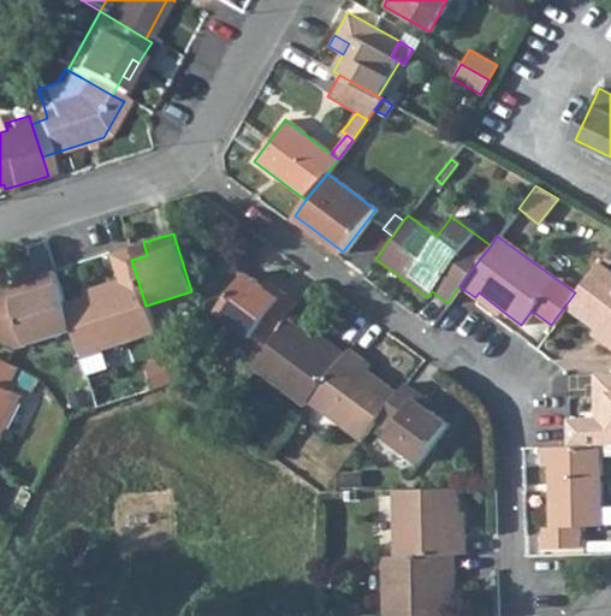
[(128,248),(131,260),(147,255),(143,242),(128,248)]
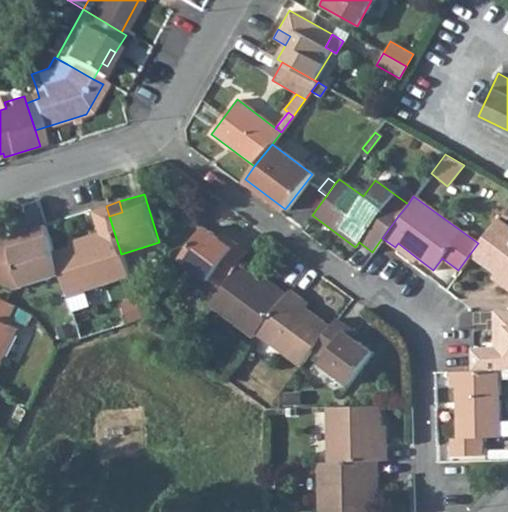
[(499,215),(505,220),(507,216),(507,204),(499,215)]
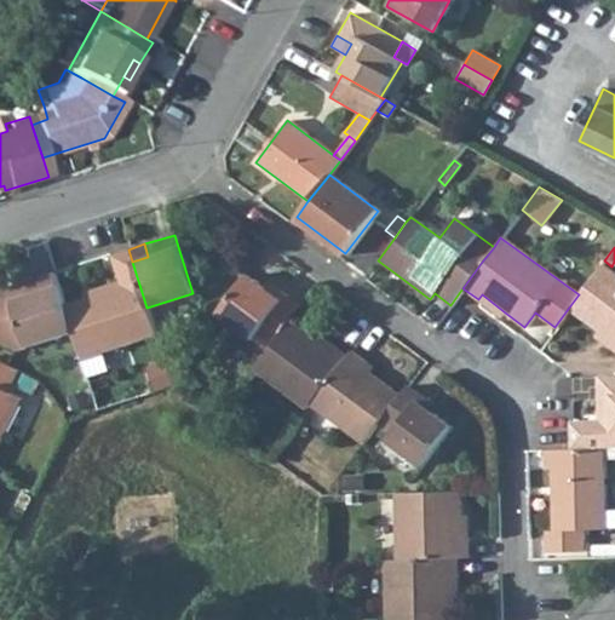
[(120,287),(84,298),(63,304),(72,331),(86,377),(107,371),(101,351),(155,333),(147,308),(132,262),(128,250),(110,254),(118,281),(120,287)]
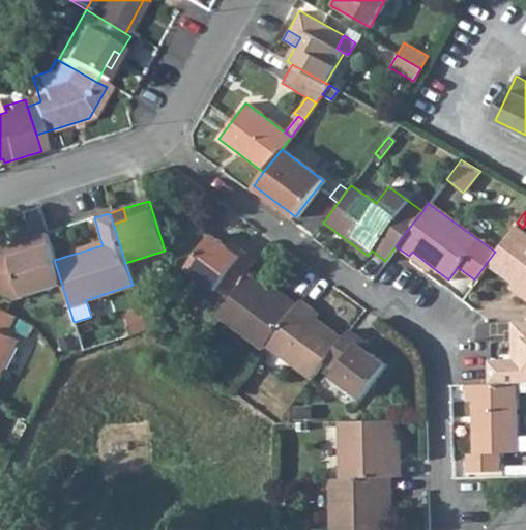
[(525,234),(515,226),(495,252),(486,264),(512,283),(518,287),(515,292),(525,299),(525,234)]
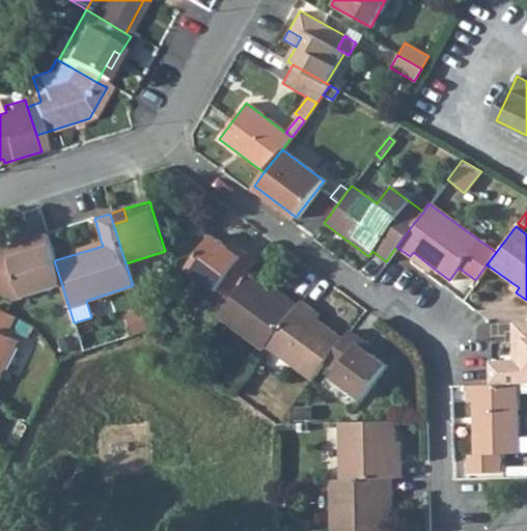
[(7,247),(0,249),(0,290),(15,298),(61,283),(54,260),(46,234),(21,242),(24,253),(10,257),(7,247)]
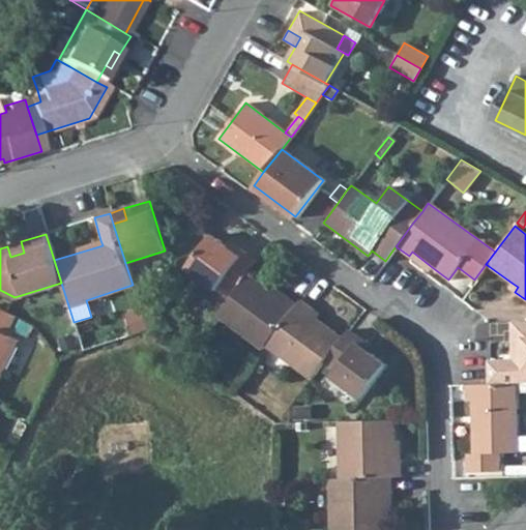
[(225,245),(210,235),(185,268),(227,299),(245,273),(255,261),(235,246),(232,251),(225,245)]
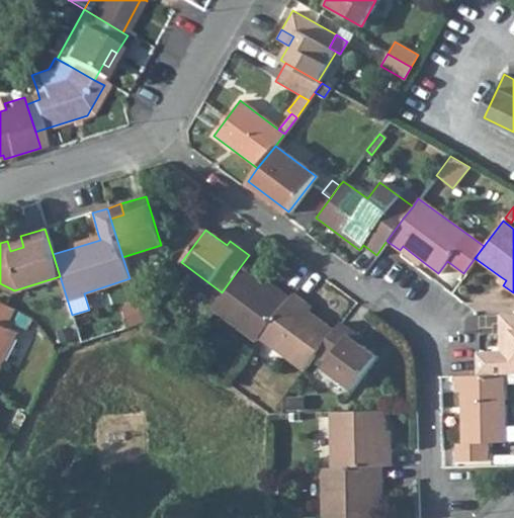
[(68,244),(70,249),(100,240),(98,235),(68,244)]
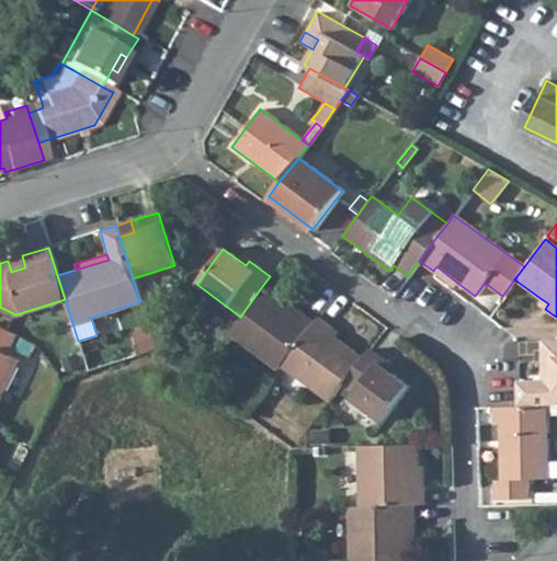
[(8,261),(11,272),(25,267),(22,255),(8,261)]
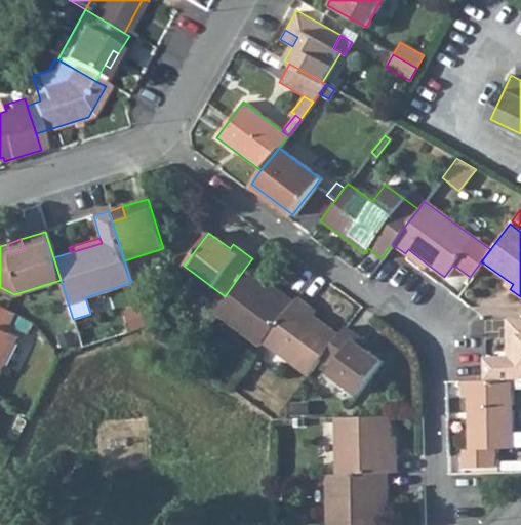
[(223,243),(230,248),(233,244),(226,239),(223,243)]
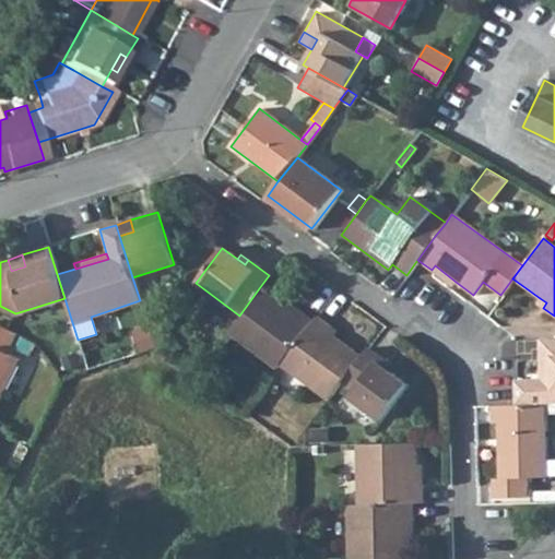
[(432,270),(452,286),(456,282),(435,265),(432,270)]
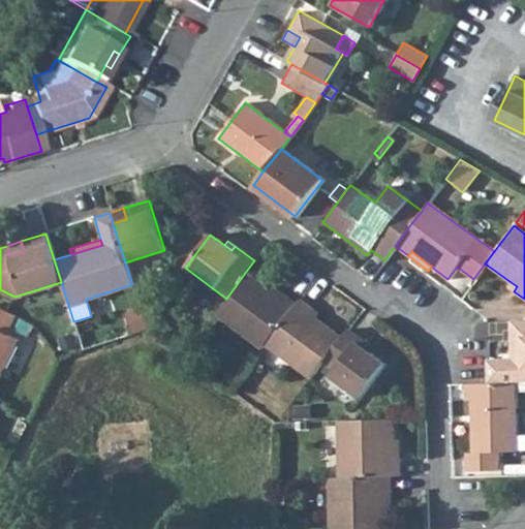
[(226,299),(215,314),(260,348),(264,344),(295,303),(281,293),(278,297),(273,293),(245,273),(226,299)]
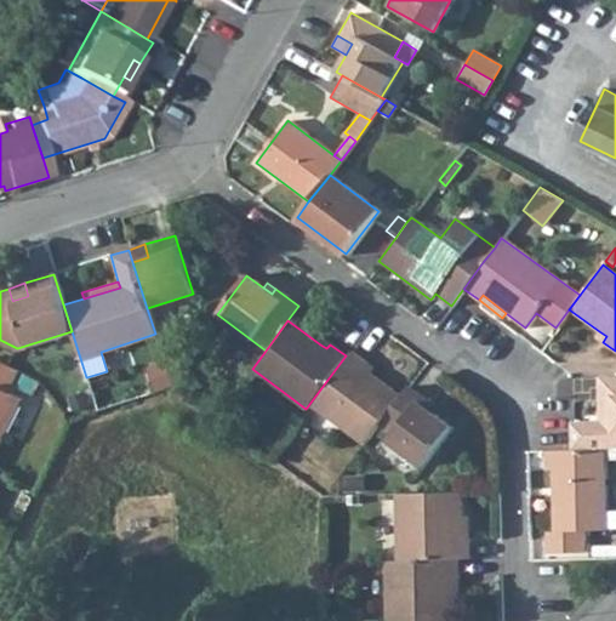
[(595,336),(603,342),(606,336),(599,331),(595,336)]
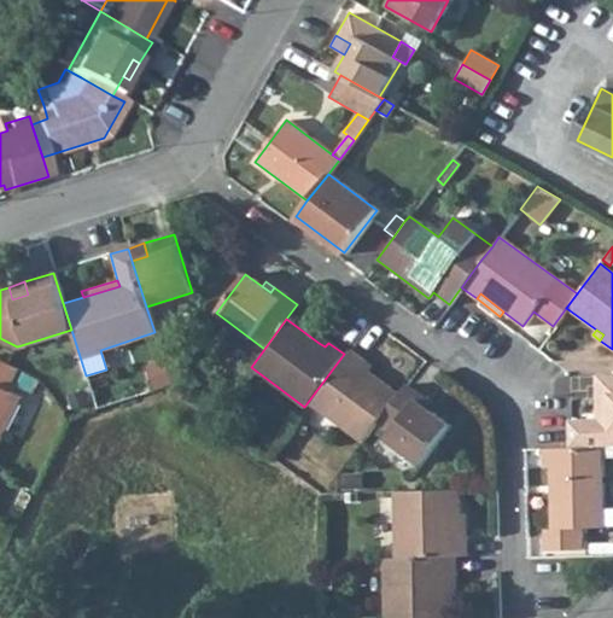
[(348,349),(344,354),(308,402),(361,441),(377,421),(397,394),(367,371),(360,365),(362,360),(348,349)]
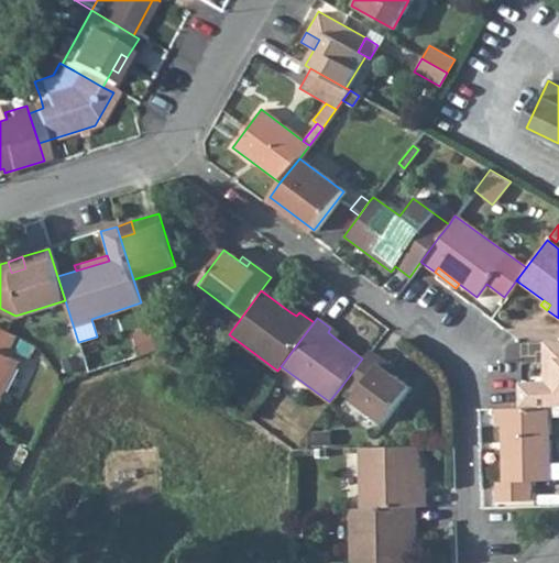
[(172,319),(171,320),(149,327),(156,350),(157,351),(177,323),(172,319)]
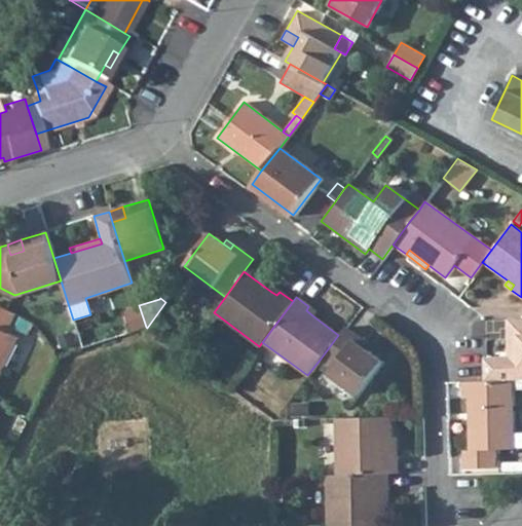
[(0,329),(4,332),(13,312),(0,305),(0,329)]
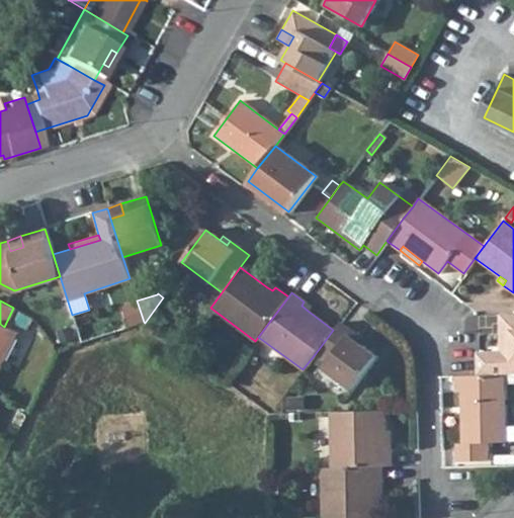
[(302,306),(308,311),(311,307),(304,301),(302,306)]
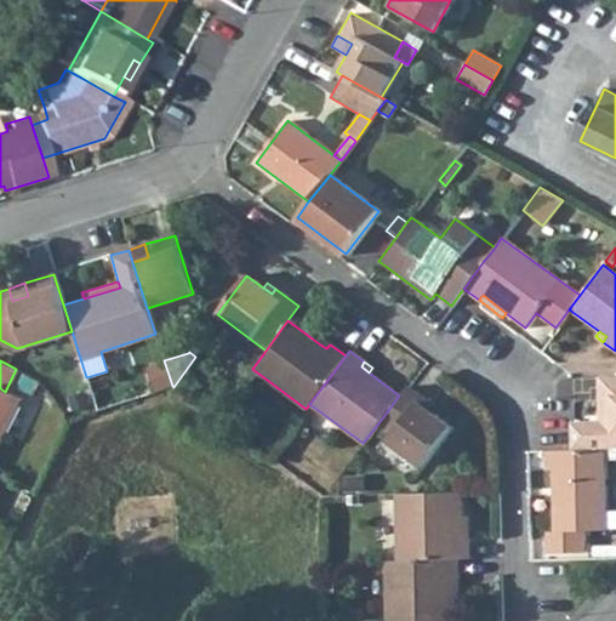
[(12,385),(29,394),(36,380),(18,371),(12,385)]
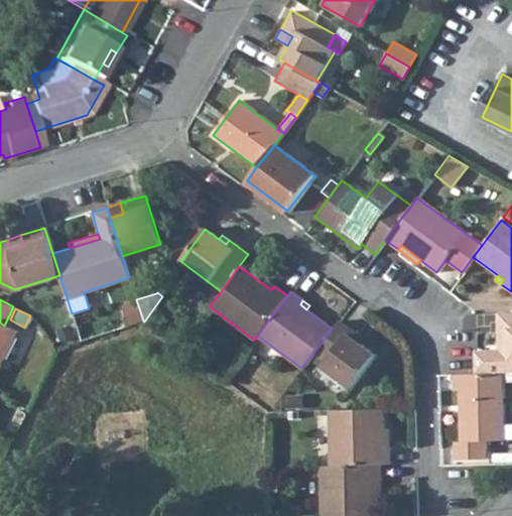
[(511,311),(498,312),(499,351),(473,352),(474,374),(502,373),(511,372),(511,311)]
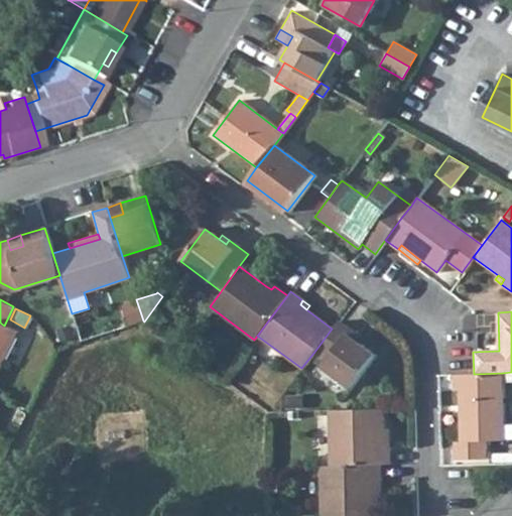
[(338,320),(332,329),(314,352),(327,361),(323,366),(351,387),(375,355),(361,345),(354,340),(357,335),(338,320)]
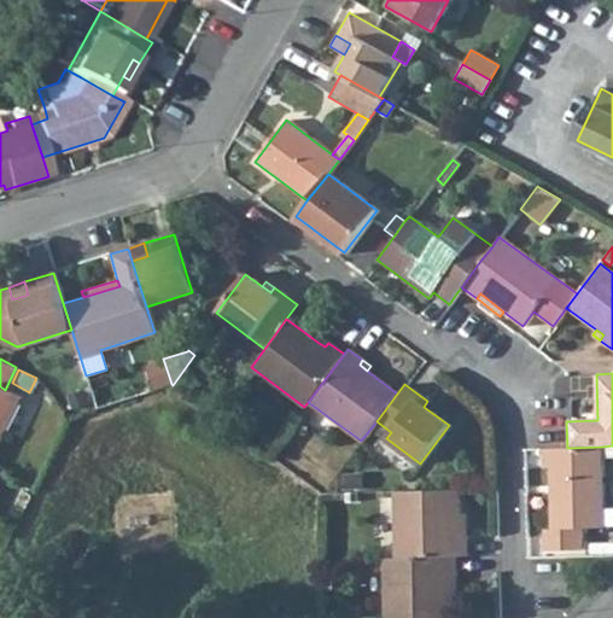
[(0,433),(18,396),(5,390),(0,386),(0,433)]
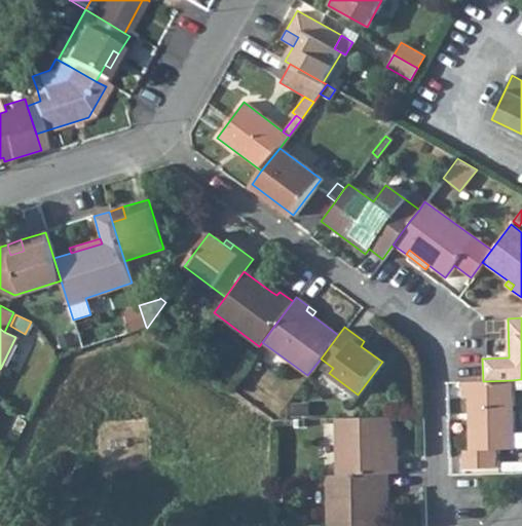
[(361,346),(368,351),(372,346),(364,341),(361,346)]
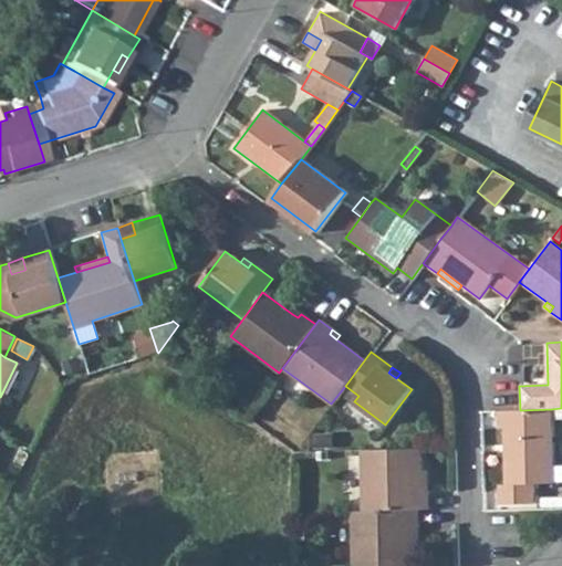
[(551,409),(520,410),(496,411),(496,428),(501,428),(503,484),(498,484),(499,505),(533,504),(533,484),(553,483),(551,409)]
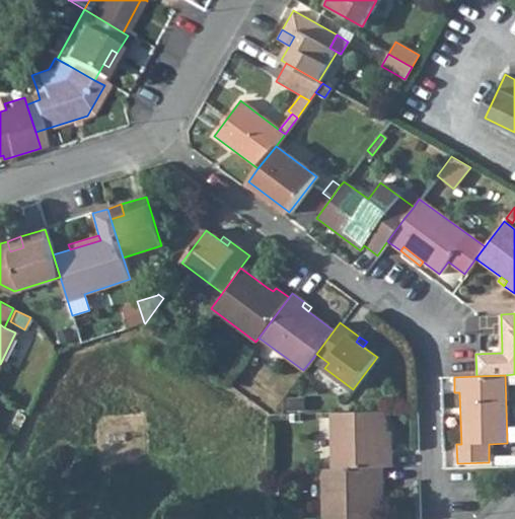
[(384,431),(384,411),(329,413),(332,468),(380,466),(390,466),(390,450),(385,450),(384,431)]
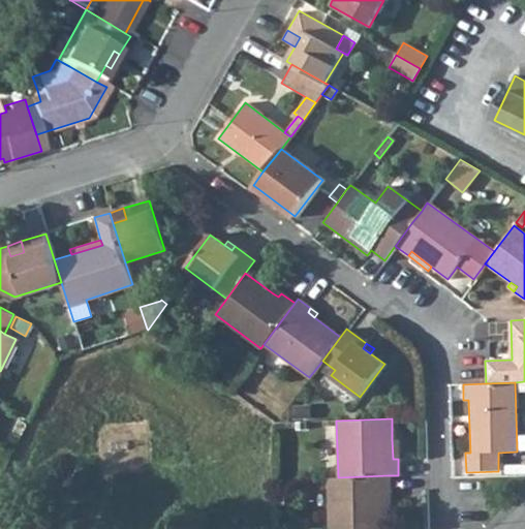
[(388,475),(338,477),(329,477),(330,528),(383,528),(383,512),(383,492),(389,492),(388,475)]
